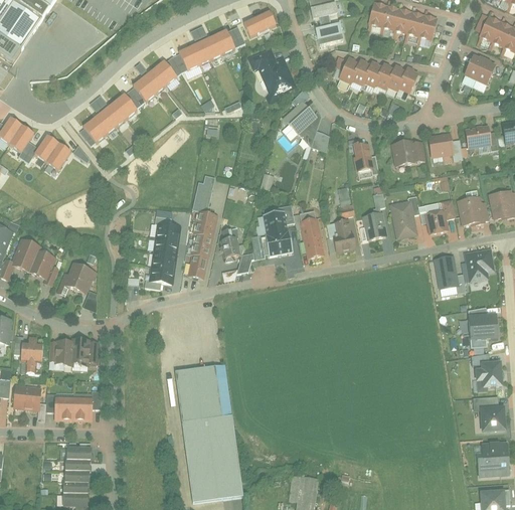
[(0,0),(0,31),(23,48),(56,0),(0,0)]
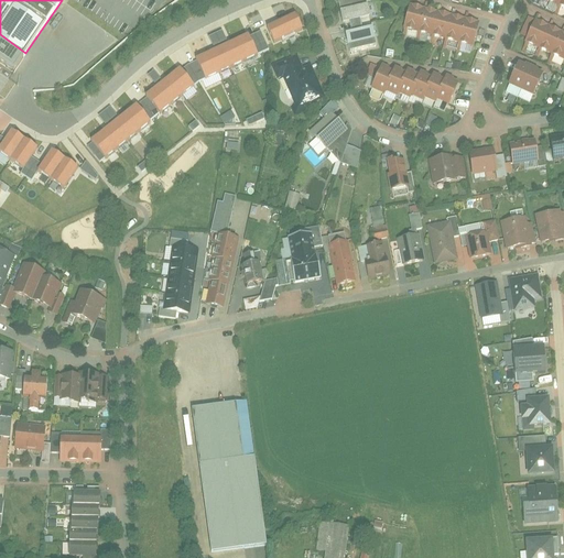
[(336,0),(340,20),(348,18),(351,31),(346,32),(349,48),(376,43),(371,24),(365,0),(336,0)]
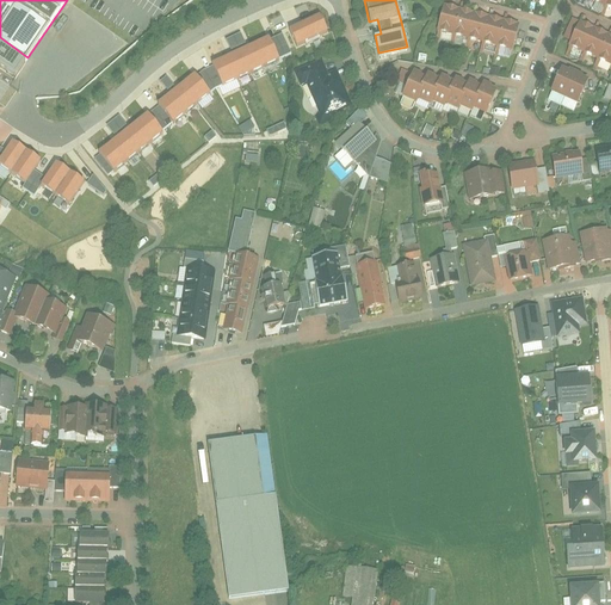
[(443,2),(437,26),(513,45),(519,22),(443,2)]
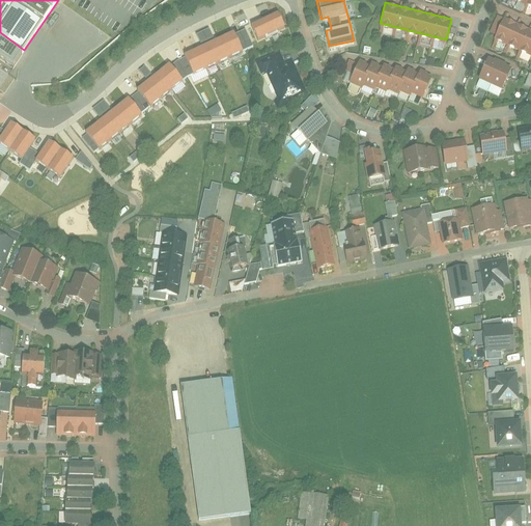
[(278,9),(251,22),(258,37),(285,26),(278,9)]
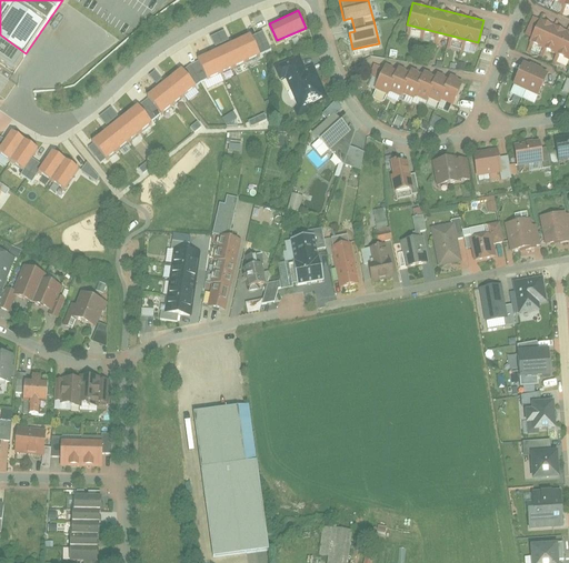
[(568,29),(539,17),(529,39),(568,57),(568,54),(568,29)]
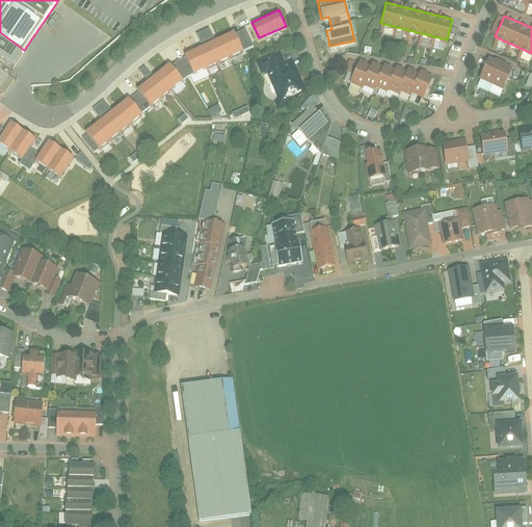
[(235,25),(185,47),(194,67),(243,45),(235,25)]
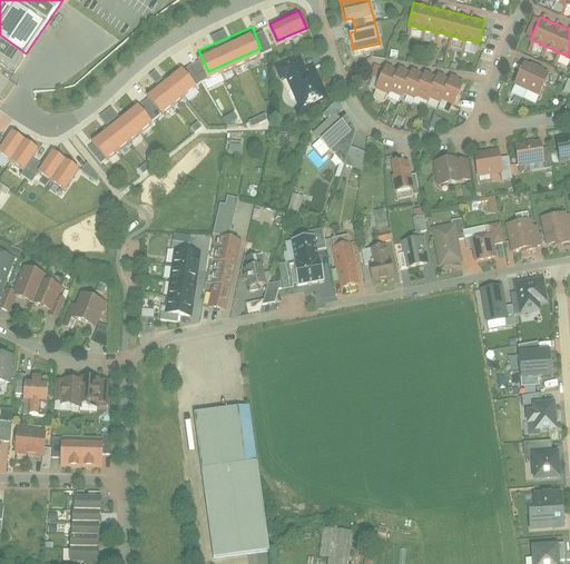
[(0,37),(0,58),(15,68),(25,53),(0,37)]
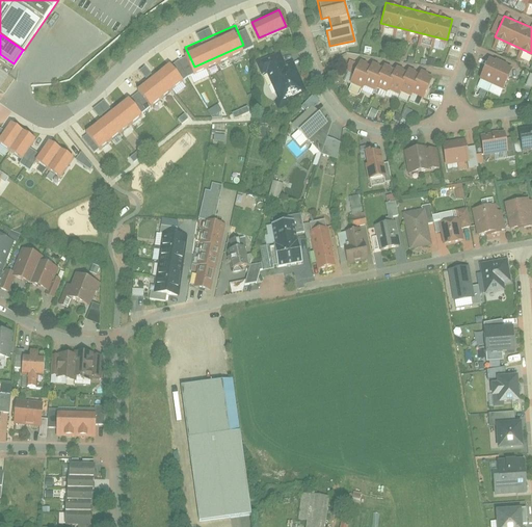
[(487,56),(478,77),(503,87),(512,67),(487,56)]
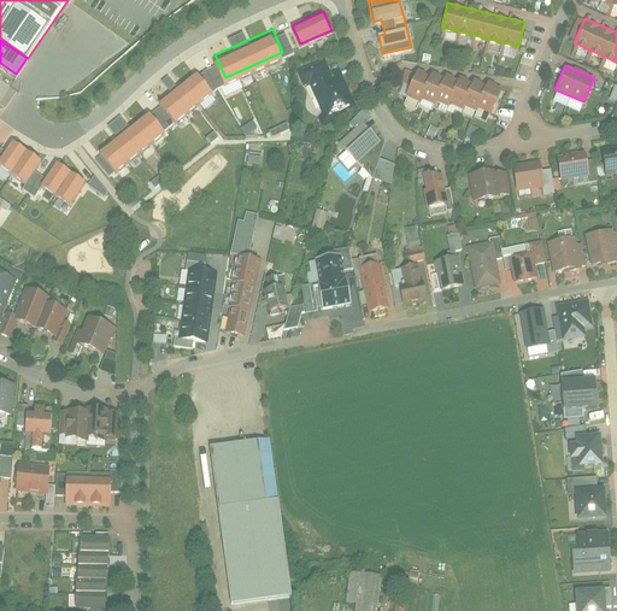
[(197,66),(159,97),(176,118),(213,88),(197,66)]
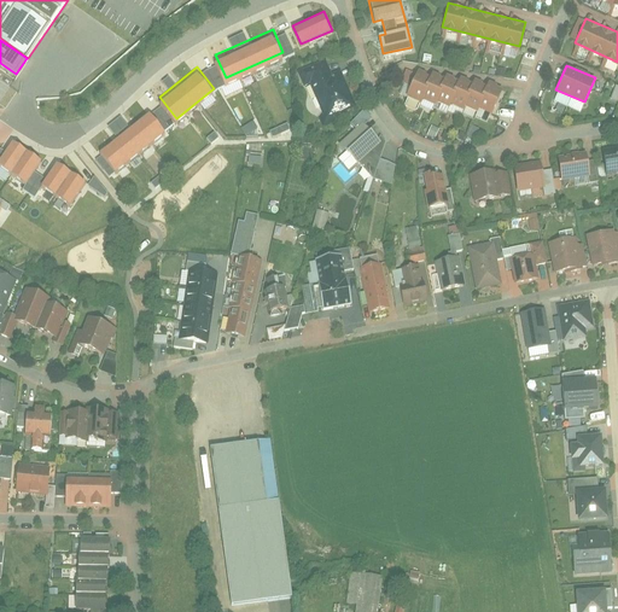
[(418,68),(406,94),(420,100),(421,97),(435,103),(436,99),(448,104),(449,102),(462,108),(464,104),(477,110),(478,108),(491,114),(503,86),(488,79),(487,82),(473,77),(472,81),(459,75),(458,79),(444,73),(444,75),(431,70),(430,73),(418,68)]
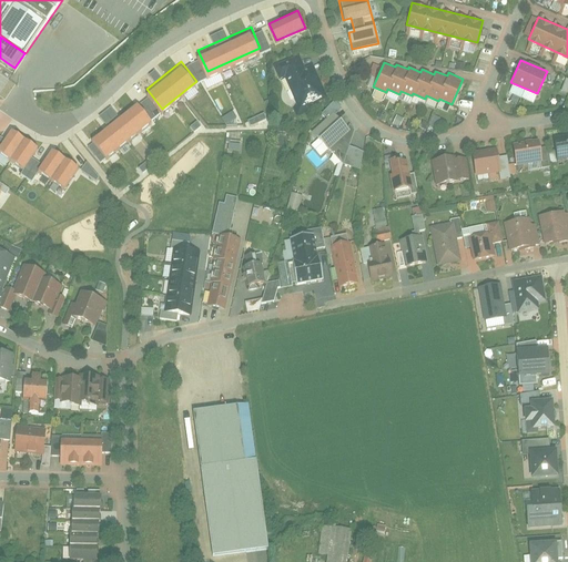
[(313,68),(284,79),(288,90),(295,106),(323,95),(313,68)]
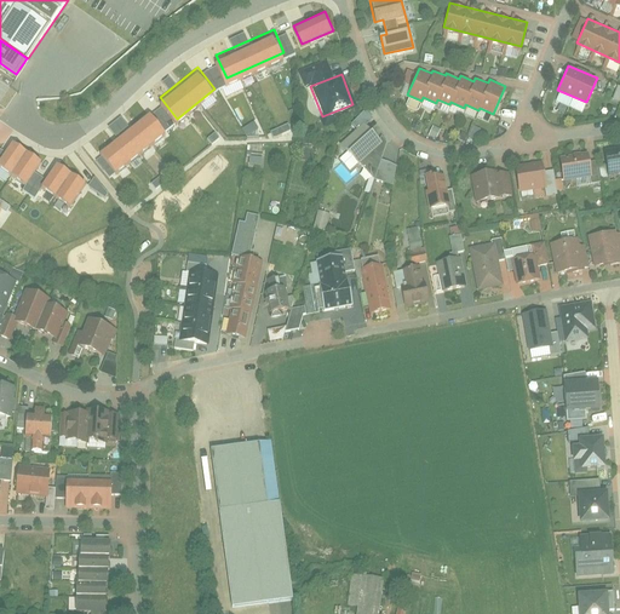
[(121,113),(108,122),(116,135),(130,125),(121,113)]
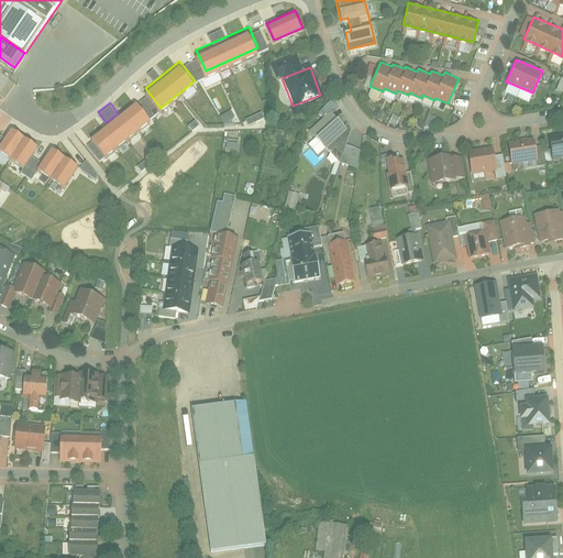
[(135,104),(91,139),(106,156),(150,121),(135,104)]
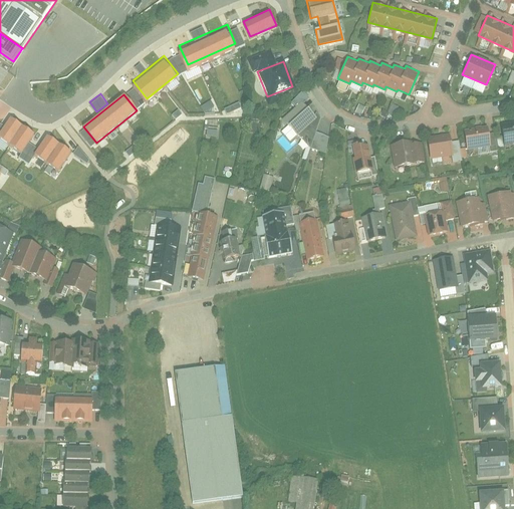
[(226,109),(240,104),(238,99),(224,105),(226,109)]
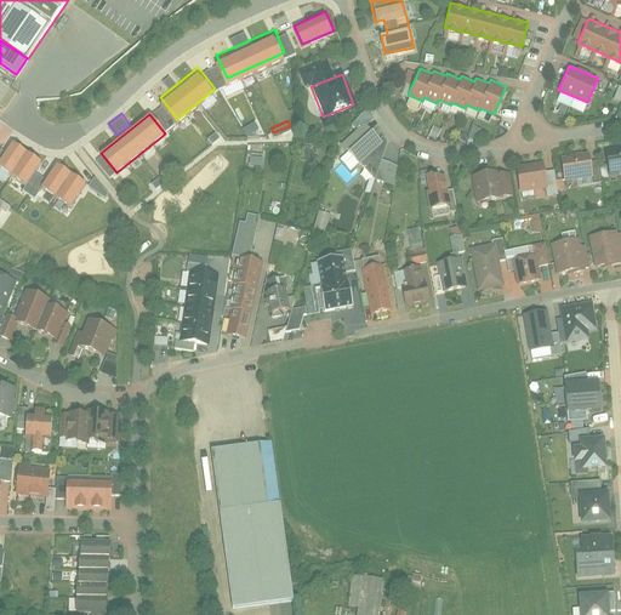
[(381,141),(364,121),(341,142),(359,161),(381,141)]
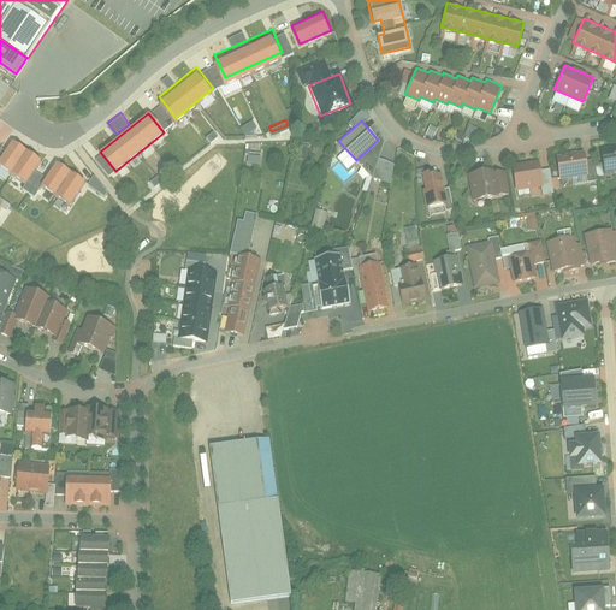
[(11,142),(0,158),(0,166),(10,173),(25,152),(11,142)]
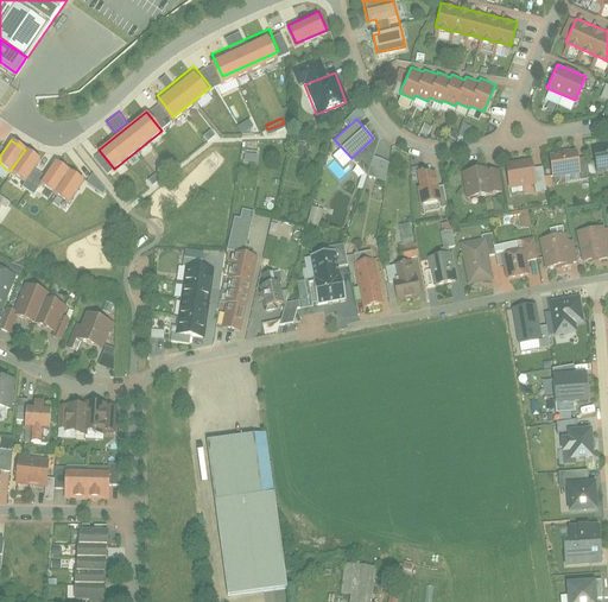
[(607,166),(607,141),(594,144),(597,169),(607,166)]
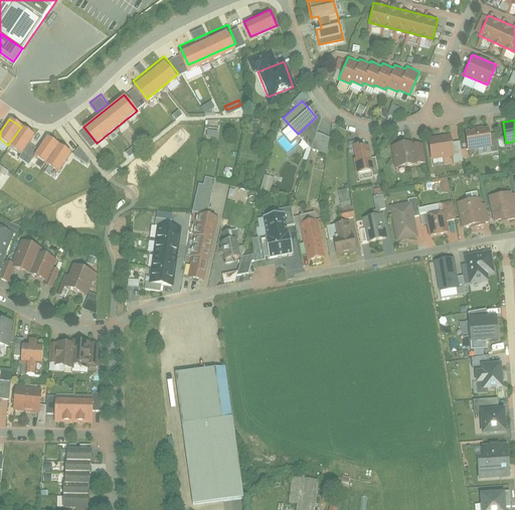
[(491,145),(489,125),(465,128),(468,148),(491,145)]
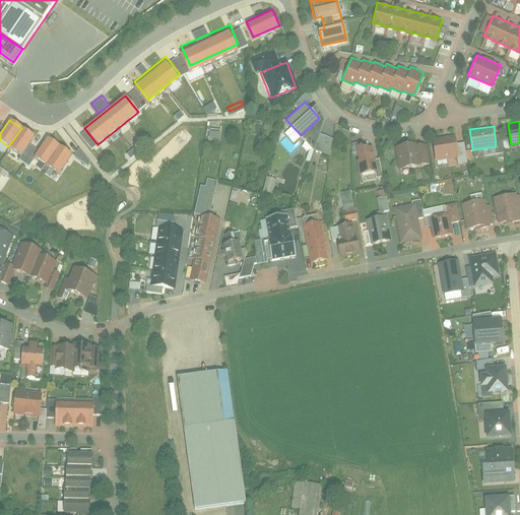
[(34,136),(21,128),(8,146),(20,155),(34,136)]
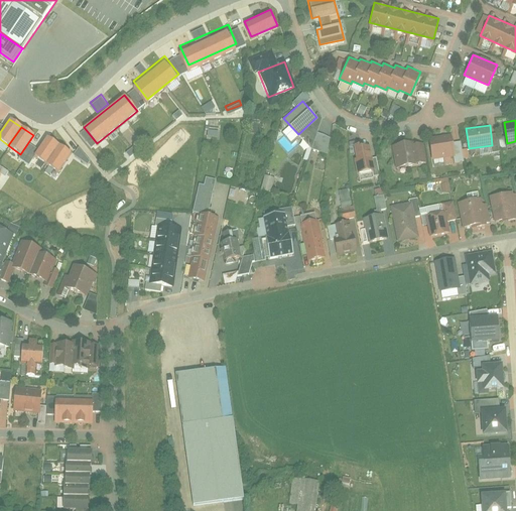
[(455,154),(450,132),(428,136),(432,158),(455,154)]
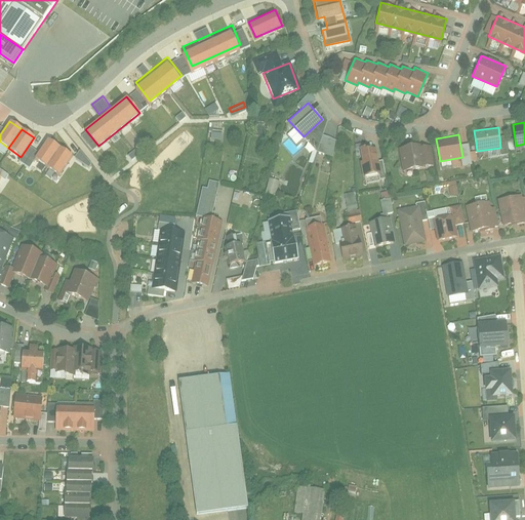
[(47,140),(34,159),(46,167),(59,148),(47,140)]
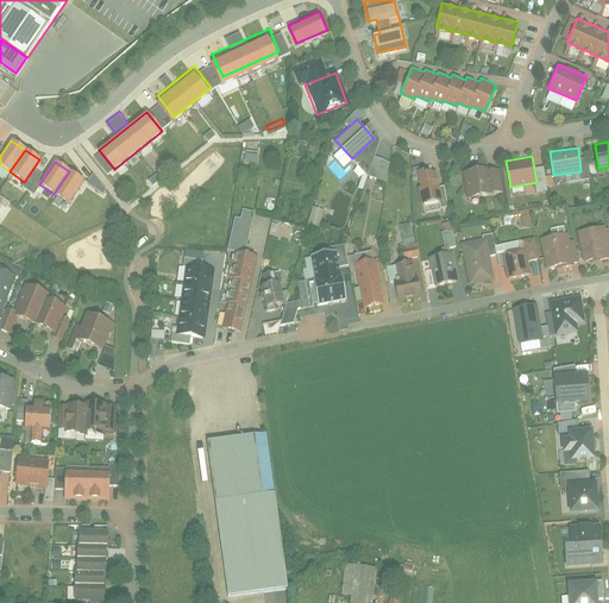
[(490,164),(463,169),(468,196),(495,193),(490,164)]
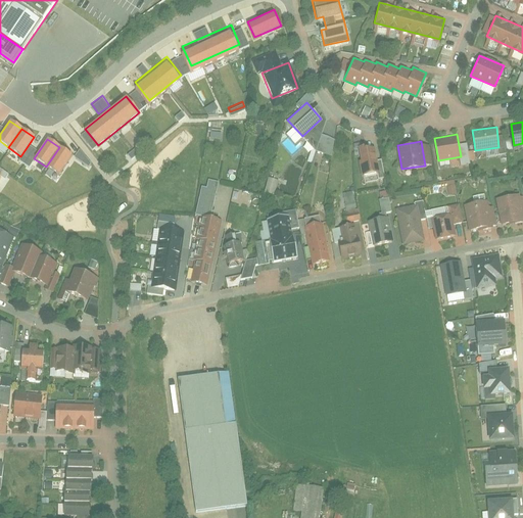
[(333,144),(323,143),(323,156),(332,157),(333,144)]
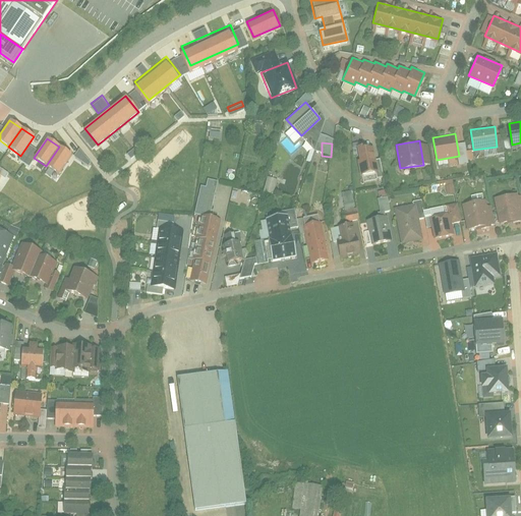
[(377,170),(372,145),(355,148),(360,173),(377,170)]
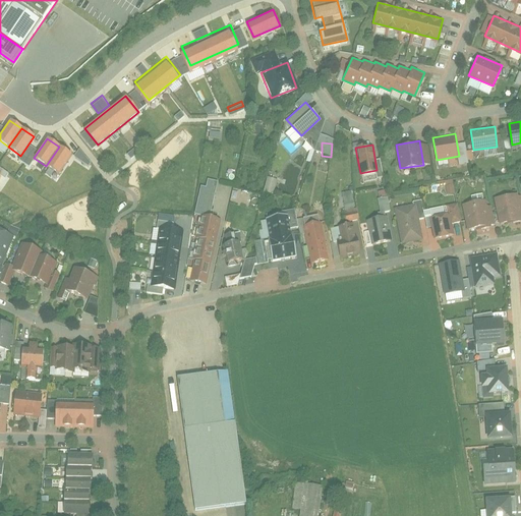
[(71,155),(59,147),(46,166),(58,174),(71,155)]
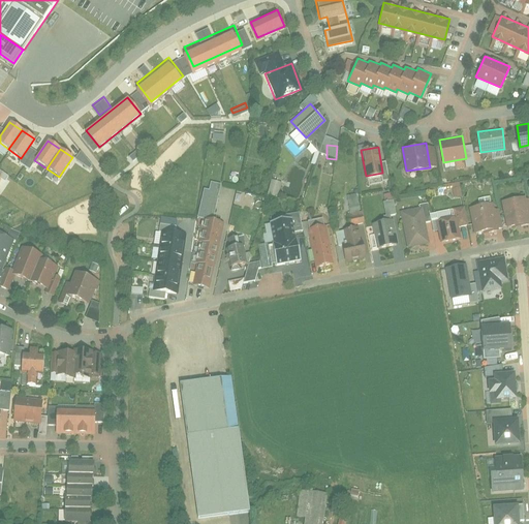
[(271,176),(267,190),(277,193),(281,179),(271,176)]
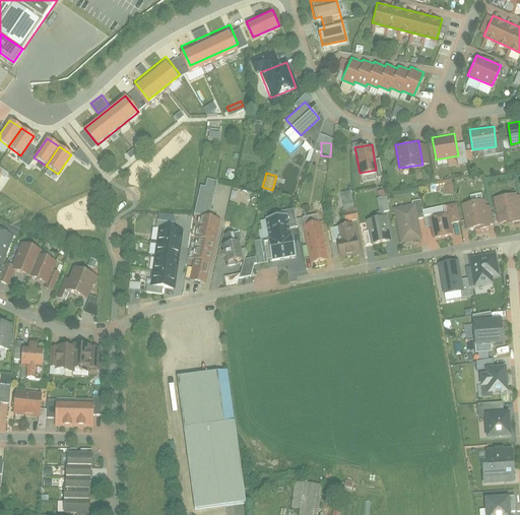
[(446,189),(454,189),(453,176),(437,177),(437,182),(445,181),(446,189)]
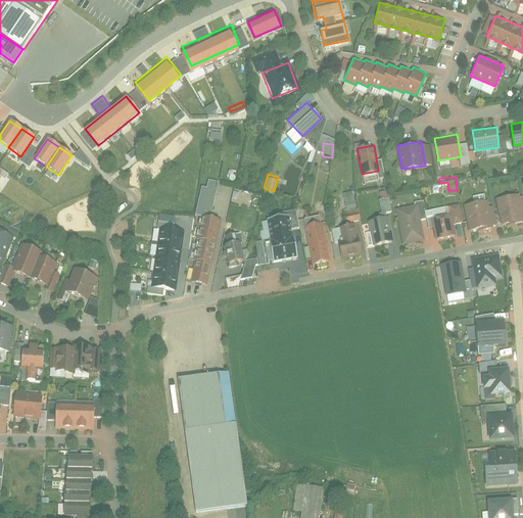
[(344,188),(345,205),(355,204),(354,188),(344,188)]
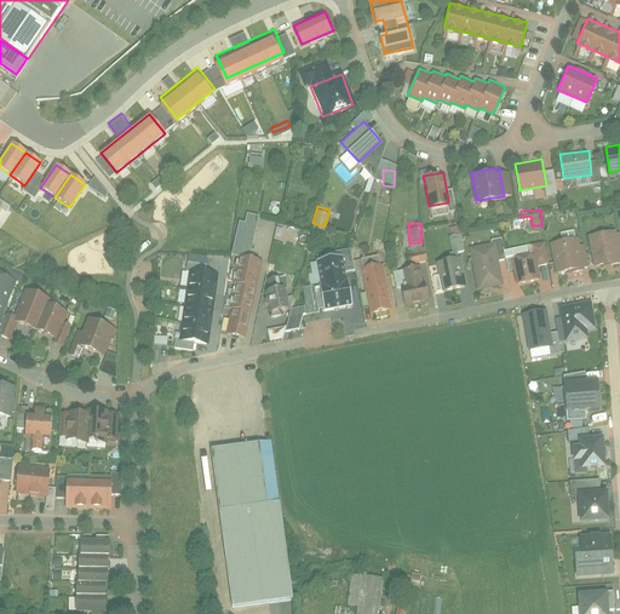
[(610,229),(587,233),(593,264),(616,259),(610,229)]
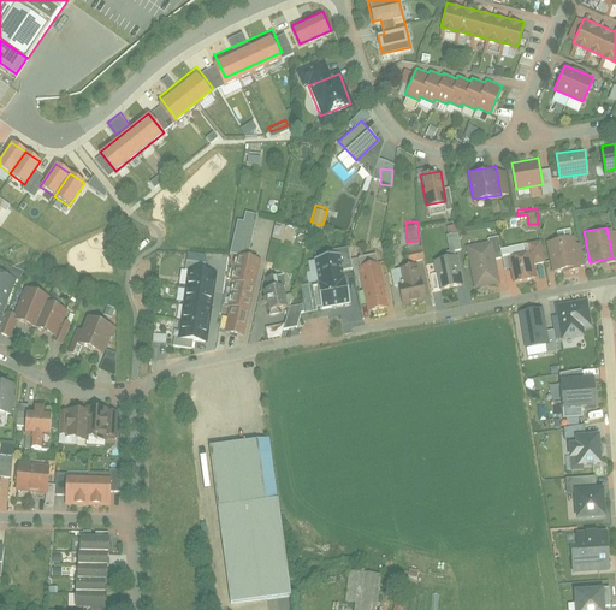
[(455,246),(461,246),(458,229),(446,230),(449,252),(456,252),(455,246)]
